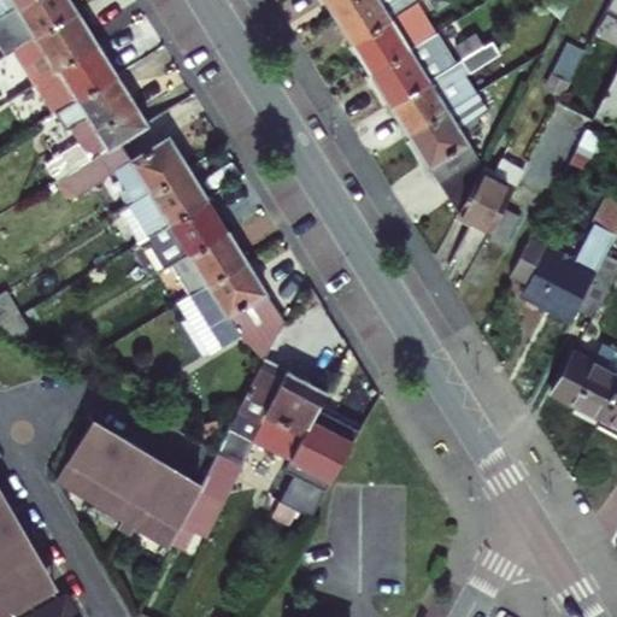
[(78,10),(71,0),(27,0),(0,17),(19,47),(78,10)]
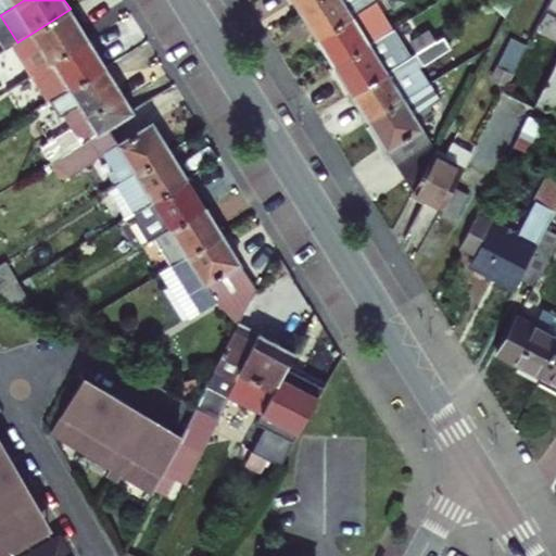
[(24,0),(0,0),(0,14),(0,15),(24,0)]
